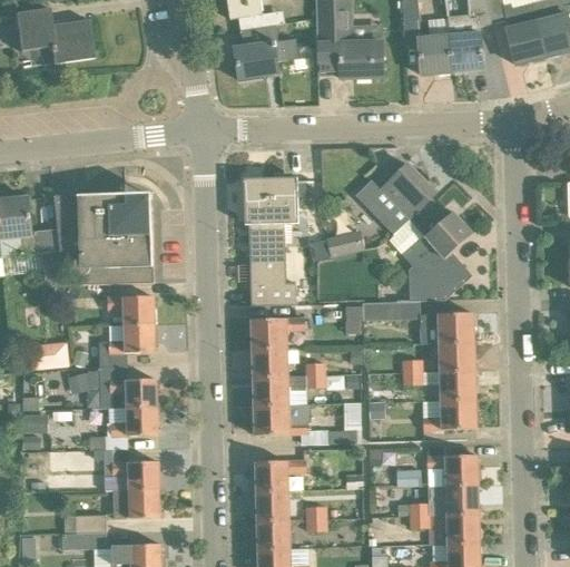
[(239,18),(241,29),(285,22),(283,10),(263,12),(261,0),(227,0),(231,19),(239,18)]
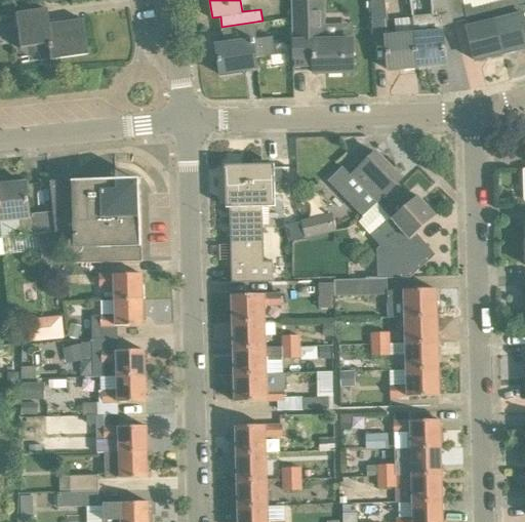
[(313,65),(313,71),(353,70),(352,35),(346,36),(324,36),(324,9),(317,9),(317,0),(291,0),(292,66),(313,65)]
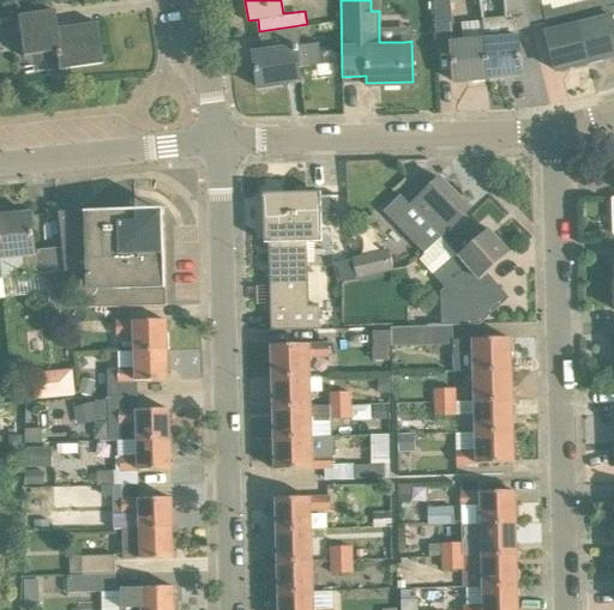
[(485,38),(488,77),(521,73),(517,28),(530,25),(524,0),(503,0),(505,14),(482,17),(485,38)]
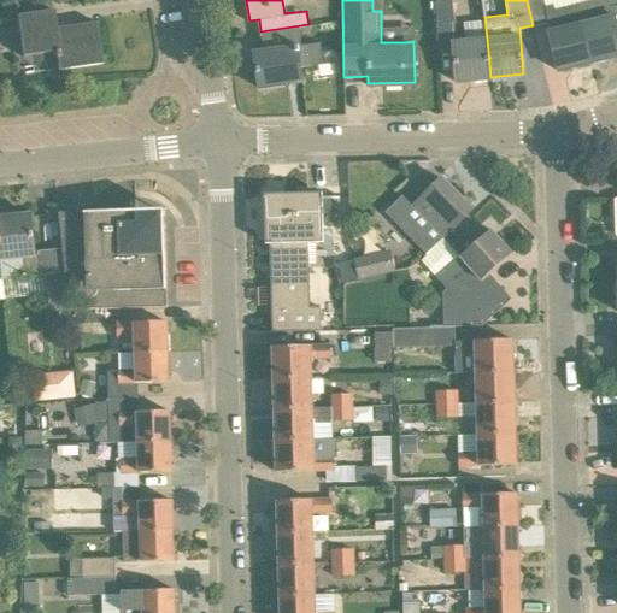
[(547,22),(558,69),(592,60),(577,1),(554,7),(553,3),(545,4),(544,0),(527,0),(533,25),(547,22)]
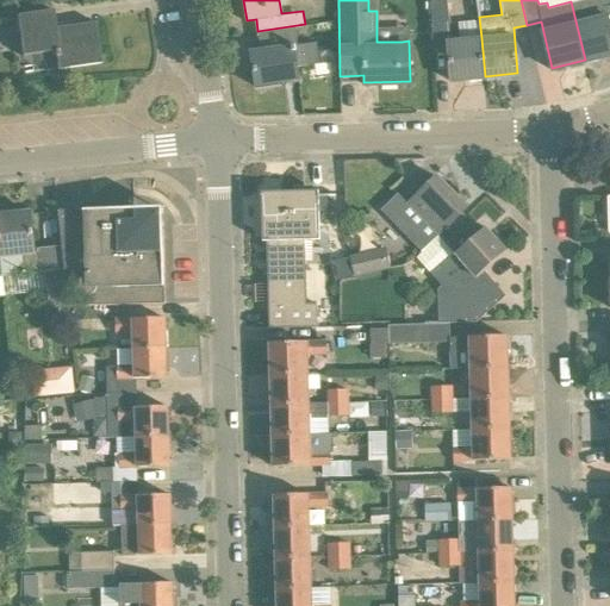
[(571,1),(585,60),(609,52),(609,23),(609,17),(609,16),(609,0),(570,0),(571,1)]
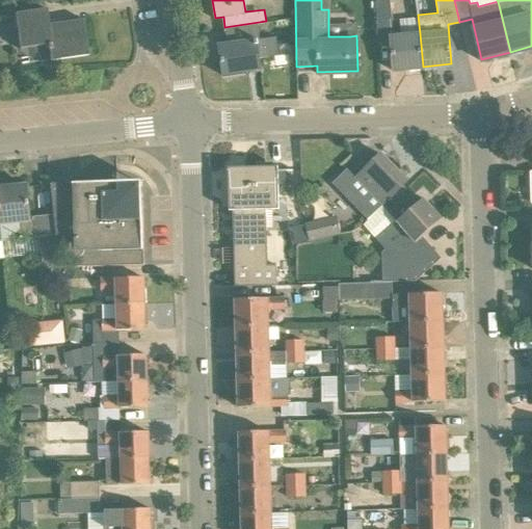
[(390,2),(379,2),(376,2),(376,28),(392,27),(391,2),(390,2)]
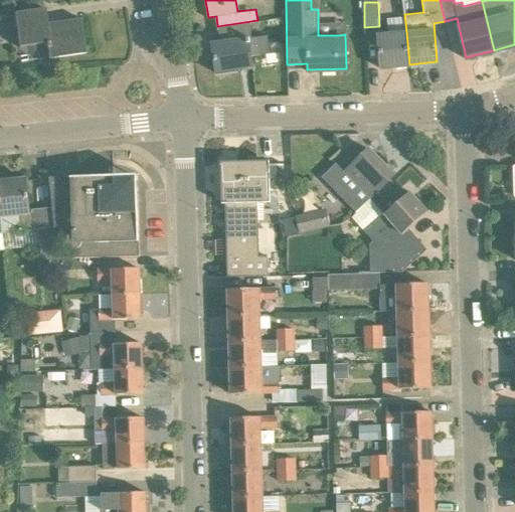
[(45,41),(48,56),(84,51),(79,17),(46,21),(44,6),(12,10),(17,45),(45,41)]
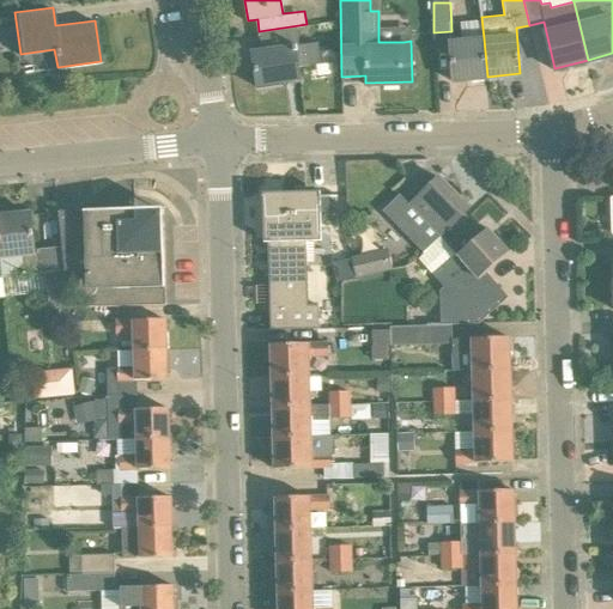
[(252,49),(258,86),(299,80),(297,64),(313,61),(313,65),(328,64),(323,31),(280,37),(281,44),(252,49)]
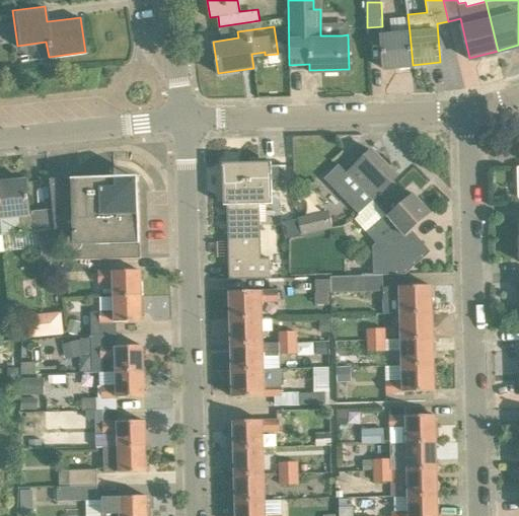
[(380,35),(383,67),(413,65),(410,32),(380,35)]
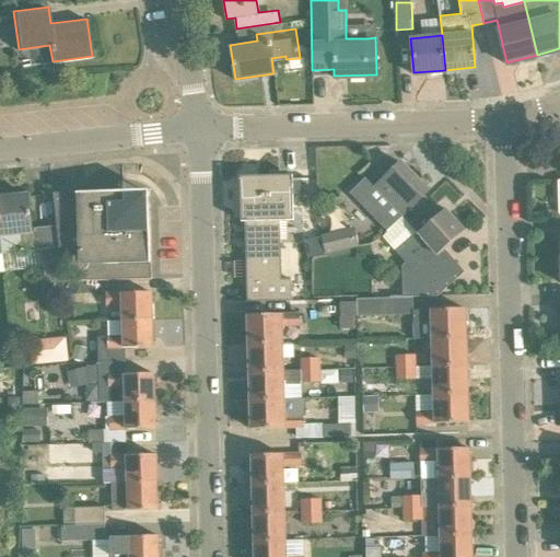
[(386,229),(406,209),(428,188),(400,160),(374,185),(365,175),(349,192),(386,229)]
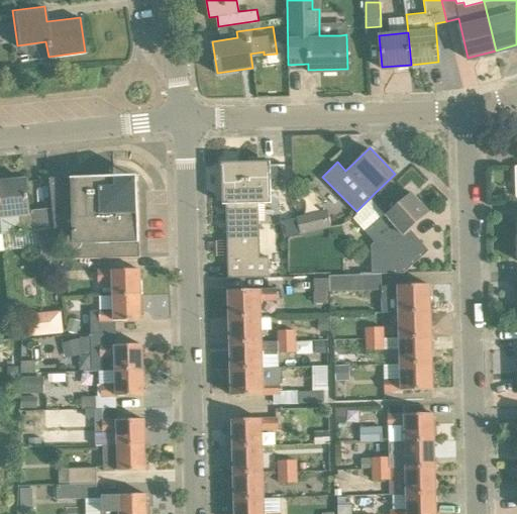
[(225,203),(227,277),(269,275),(269,255),(260,255),(257,202),(271,202),(270,163),(224,165),(225,203)]
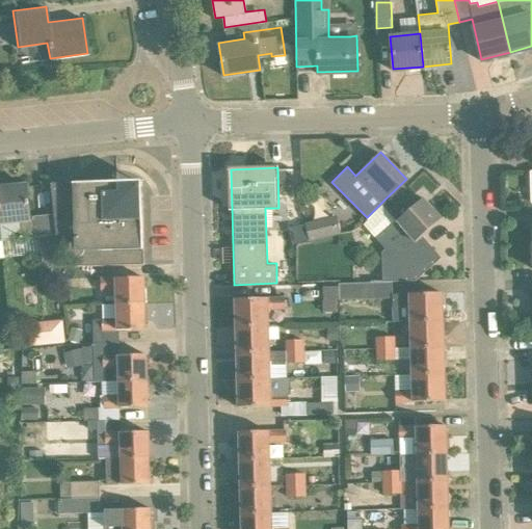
[(141,180),(104,180),(70,181),(70,187),(63,187),(63,182),(50,182),(55,232),(59,265),(89,265),(116,264),(143,263),(141,180)]
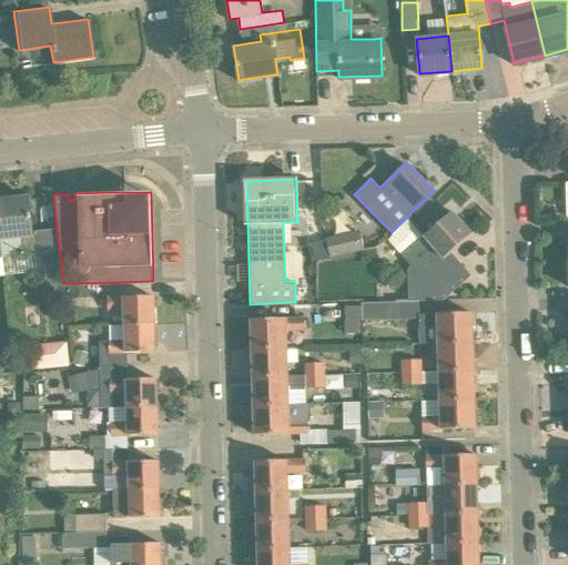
[(37,232),(31,232),(28,195),(0,198),(0,238),(20,236),(21,251),(39,249),(37,232)]
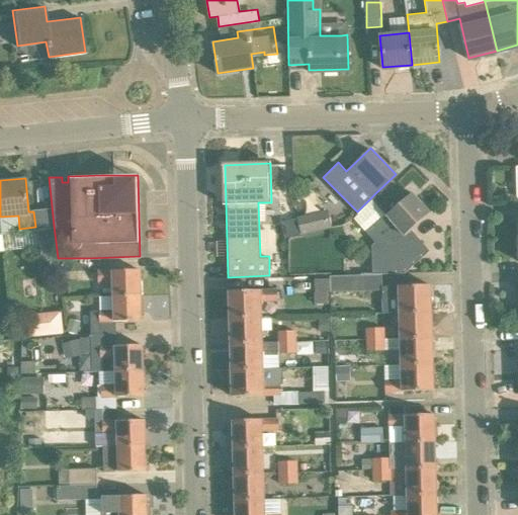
[(412,191),(391,210),(370,228),(366,232),(374,241),(371,244),(371,272),(360,272),(360,273),(363,273),(372,273),(381,273),(403,272),(429,250),(411,229),(429,211),(426,208),(427,207),(421,200),(420,201),(412,191)]
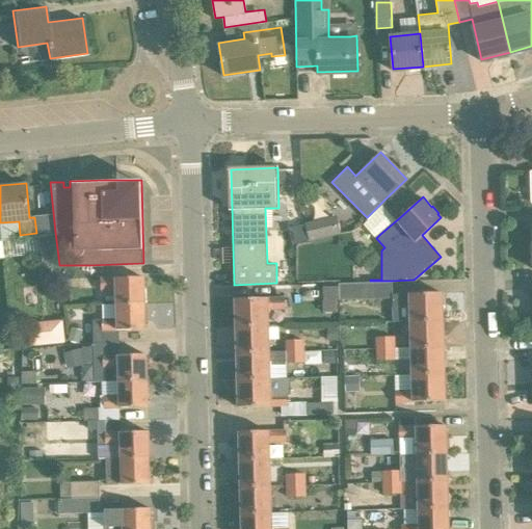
[(306,221),(310,239),(338,232),(334,215),(306,221)]
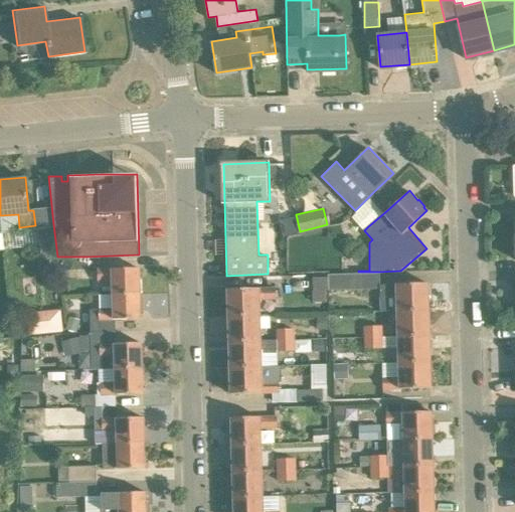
[(43,259),(57,257),(53,224),(38,225),(41,253),(43,252),(43,259)]
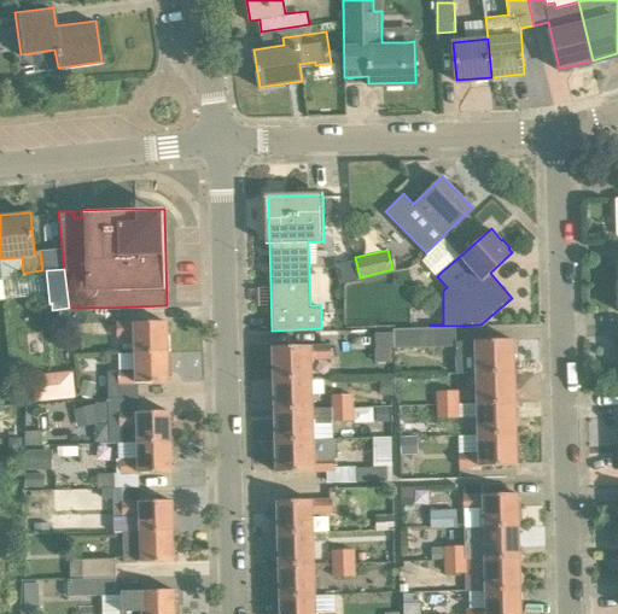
[(134,352),(168,351),(167,320),(135,321),(135,307),(104,308),(104,322),(116,322),(116,335),(134,334),(134,352)]
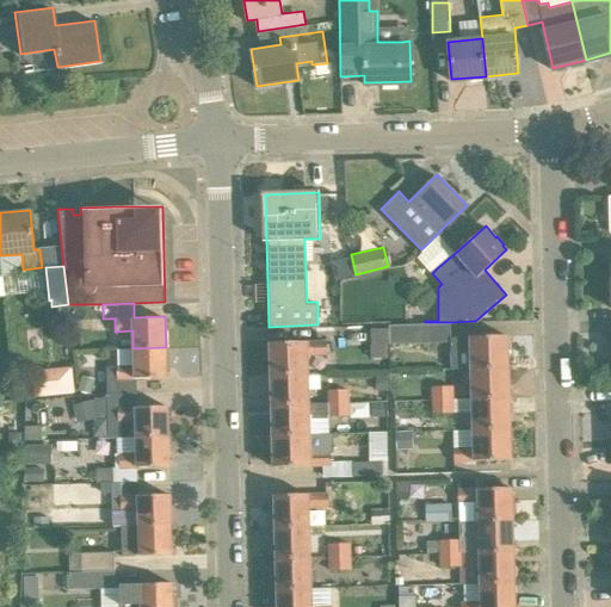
[(390,342),(429,341),(429,322),(425,322),(389,323),(390,342)]
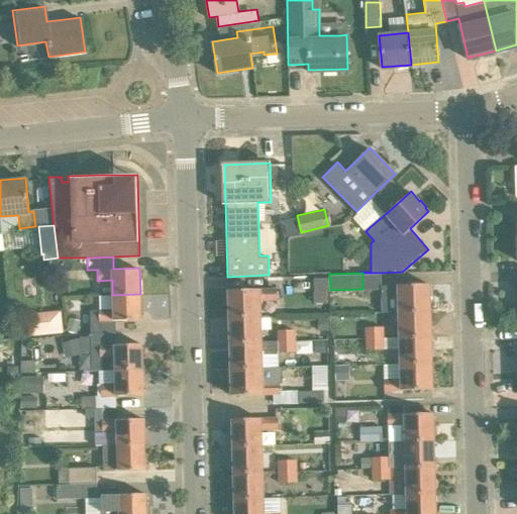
[(314,277),(314,289),(328,289),(329,289),(328,277),(314,277)]
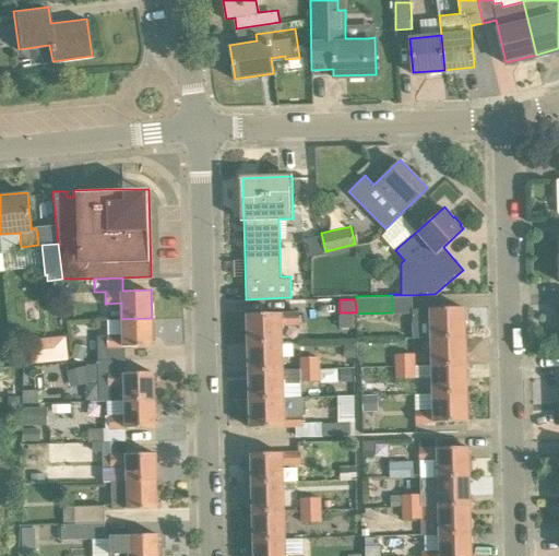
[(464,307),(412,308),(413,336),(429,336),(465,335),(464,307)]
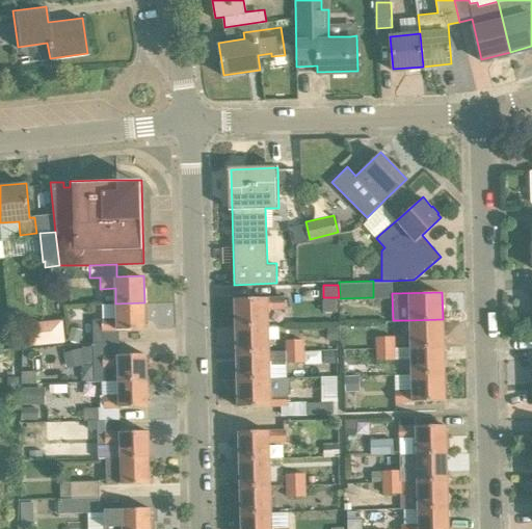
[(285,312),(285,295),(235,297),(236,323),(269,322),(269,312),(285,312)]
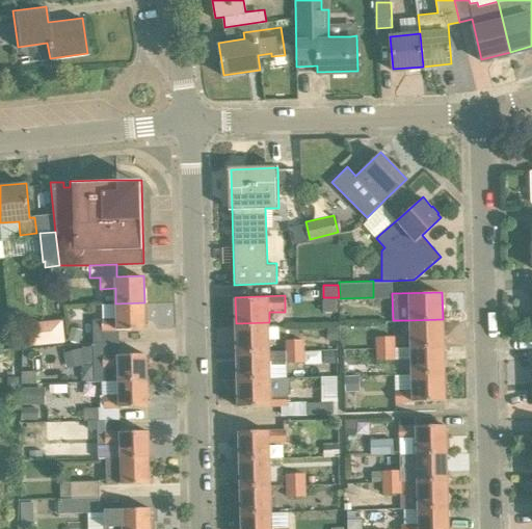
[(338,310),(338,297),(323,297),(323,310),(338,310)]
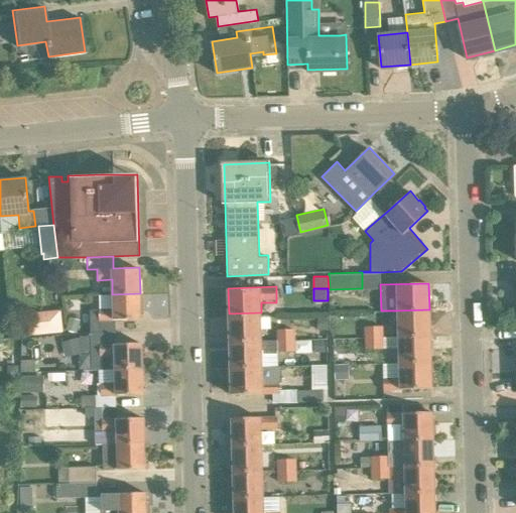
[(115,331),(115,318),(140,317),(140,293),(112,294),(112,307),(90,308),(90,332),(115,331)]
